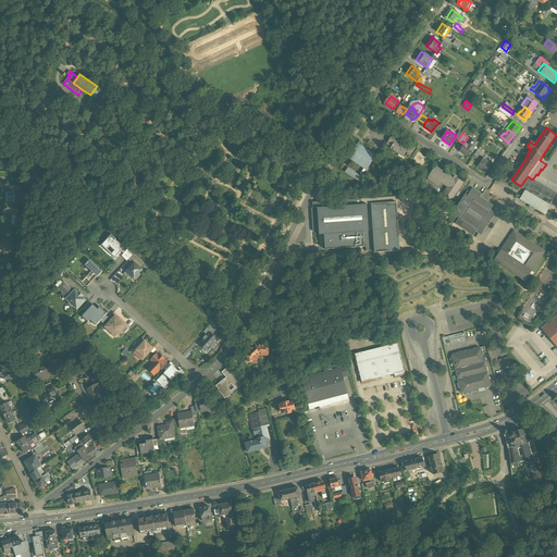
[(393,135),(386,145),(391,147),(396,140),(398,138),(393,135)]
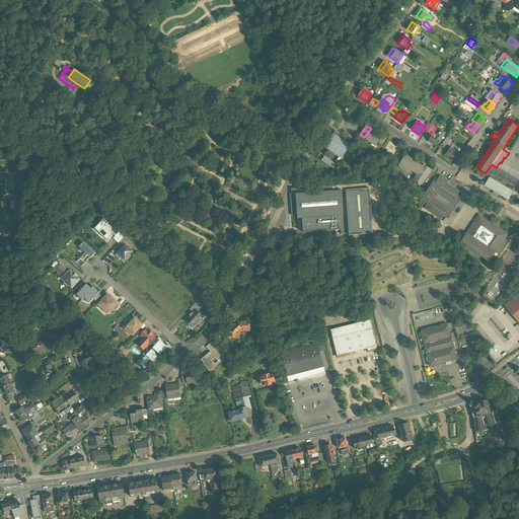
[(437,136),(434,134),(429,141),(436,146),(445,133),(441,130),(437,136)]
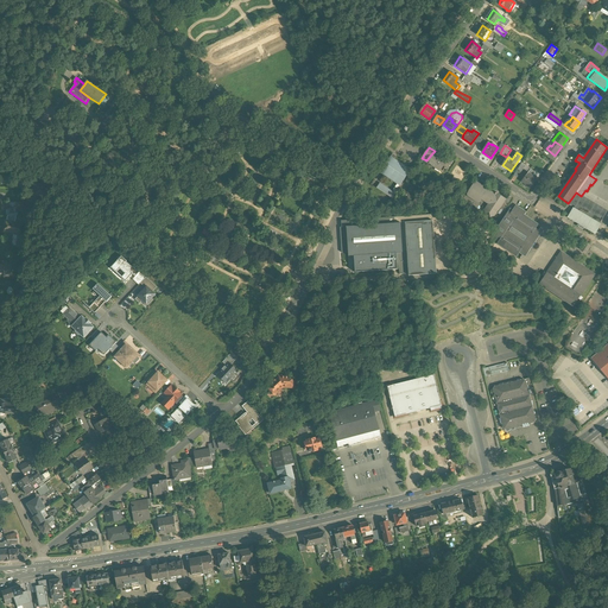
[(432,153),(426,160),(426,162),(441,171),(444,166),(447,163),(445,163),(432,153)]
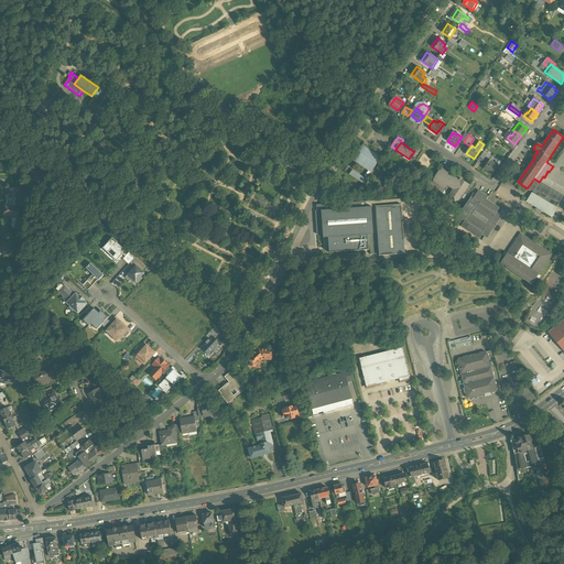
[(381,158),(366,148),(368,145),(365,143),(355,156),(353,161),(370,173),(371,173),(381,158)]
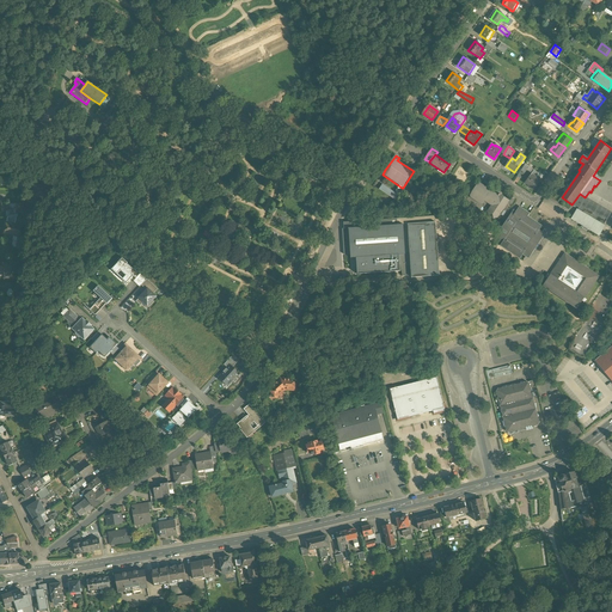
[(532,173),(525,183),(534,189),(542,179),(536,176),(538,173),(534,170),(532,173)]
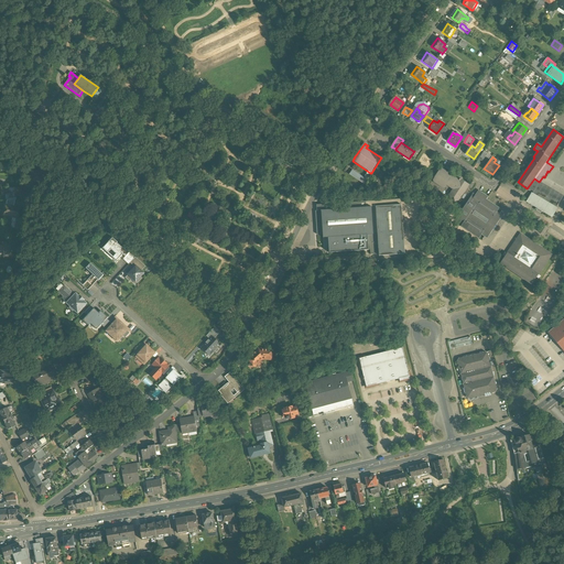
[(459,181),(442,169),(434,180),(434,182),(443,187),(445,187),(447,185),(453,190),(449,194),(451,198),(454,197),(455,202),(459,201),(469,185),(462,180),(461,179),(459,181)]
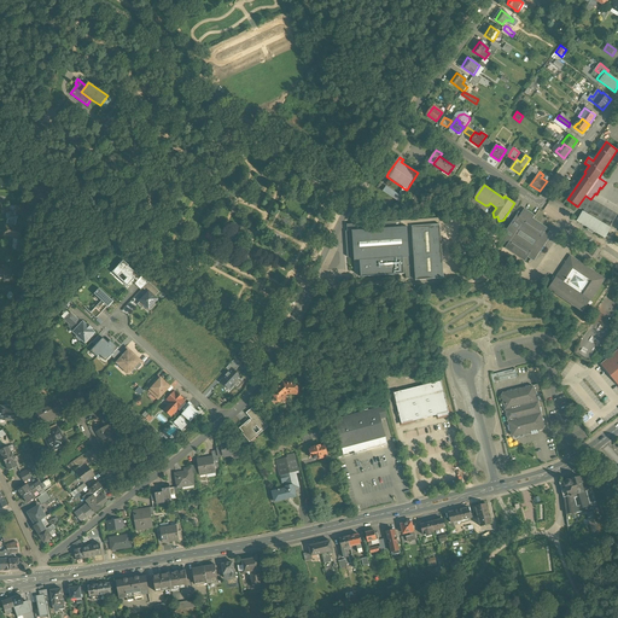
[(401,191),(398,196),(386,187),(383,192),(401,203),(401,202),(407,194),(403,192),(406,190),(403,187),(402,191),(401,191)]
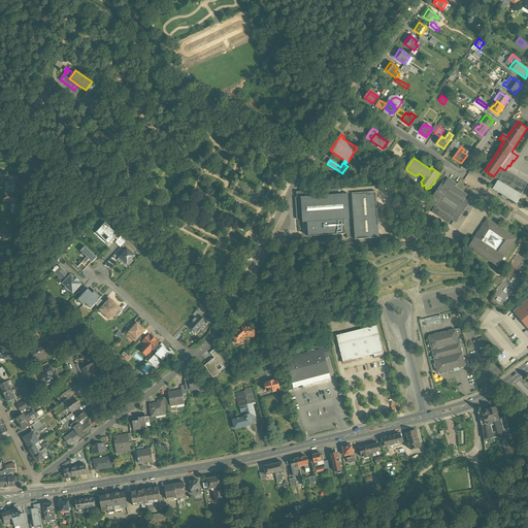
[(504,170),(500,167),(494,175),(499,179),(501,177),(521,190),(522,188),(524,190),(527,183),(505,169),(504,170)]
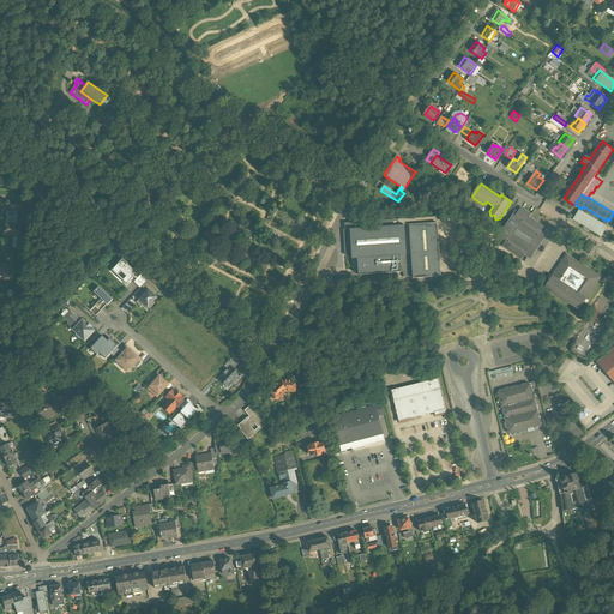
[(606,221),(583,206),(581,209),(581,210),(579,211),(606,227),(609,221),(607,218),(606,221)]
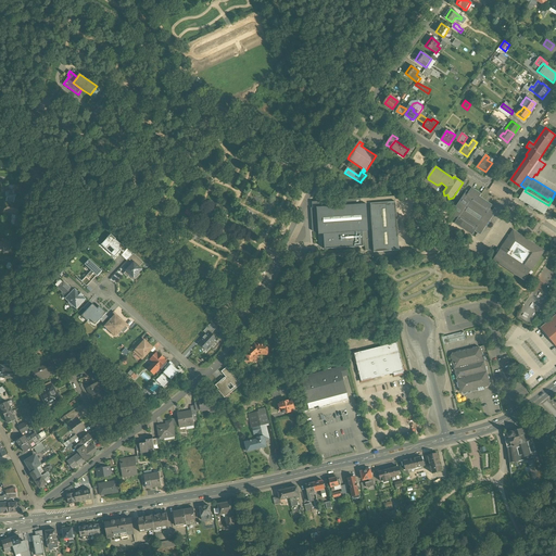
[(471,188),(469,192),(467,191),(454,211),(455,212),(451,218),(455,222),(455,223),(472,235),(475,231),(478,234),(481,229),(483,230),(485,226),(487,227),(490,222),(489,222),(492,217),(490,216),(493,212),(490,210),(492,206),(479,198),(481,194),(471,188)]
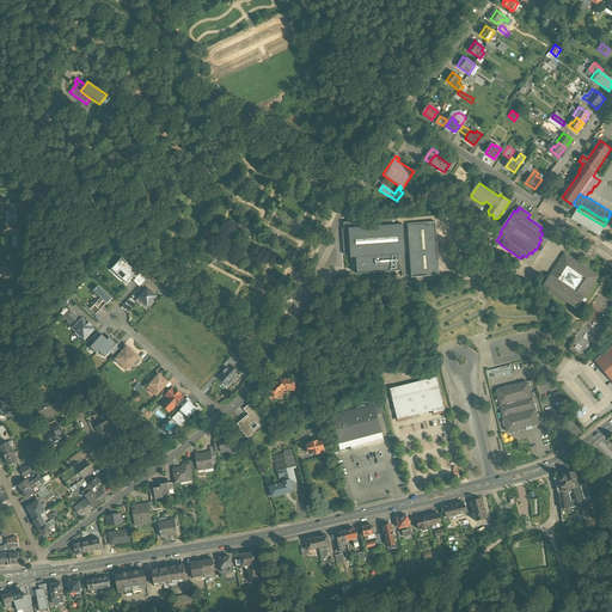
[(604,226),(577,210),(577,209),(571,219),(583,226),(581,228),(587,232),(588,230),(599,236),(605,226),(604,226)]
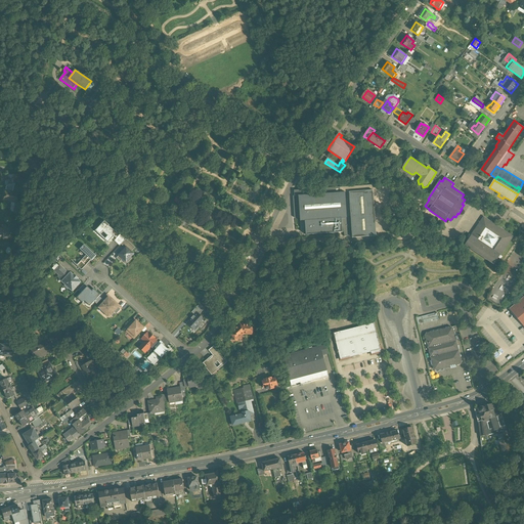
[(345,192),(373,190),(373,185),(294,190),(294,197),(299,195),(345,192)]
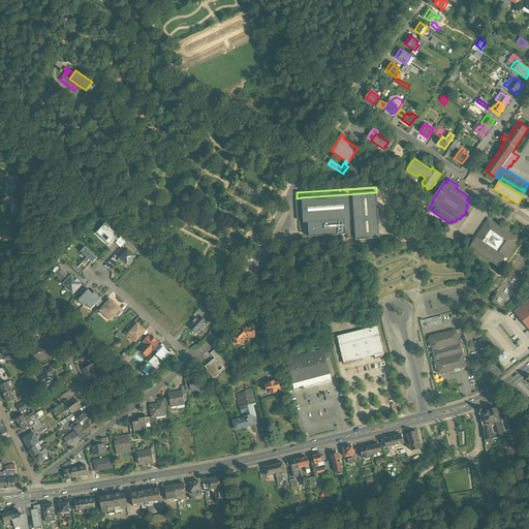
[(12,193),(5,192),(3,201),(17,205),(18,194),(12,193)]
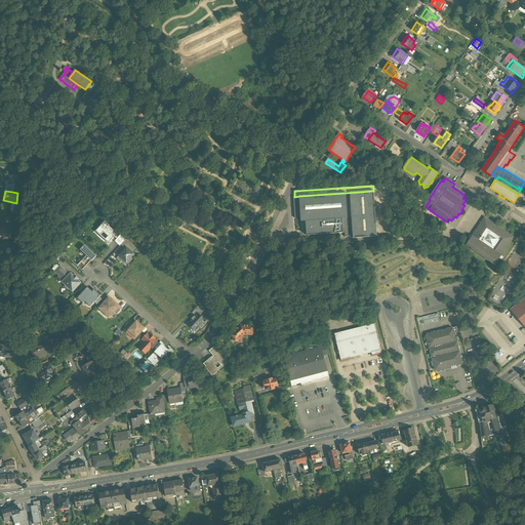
[(373,191),(346,193),(348,218),(342,218),(344,233),(345,233),(345,237),(353,237),(353,239),(377,237),(373,191)]
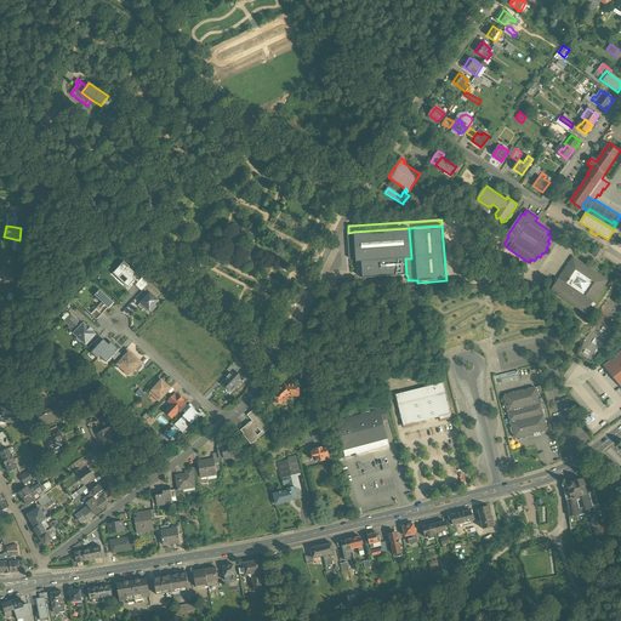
[(409,228),(354,232),(355,258),(355,262),(362,262),(405,258),(411,258),(409,228)]
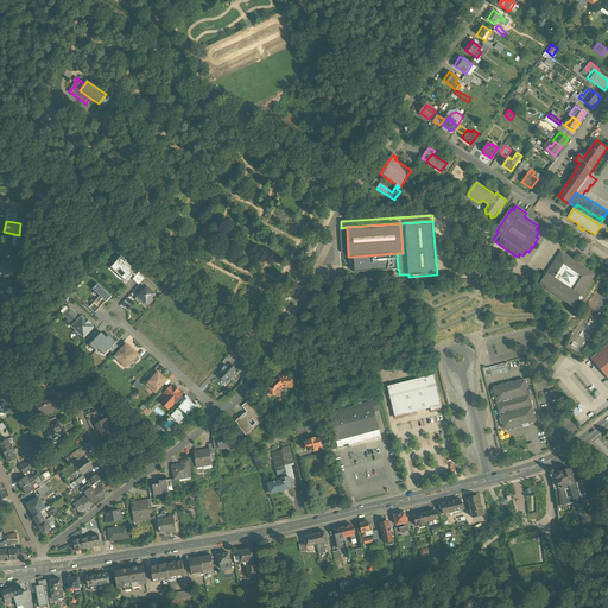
[(544,277),(539,285),(572,308),(578,299),(581,302),(582,298),(581,297),(595,276),(561,252),(552,266),(546,274),(544,272),(542,276),(544,277)]
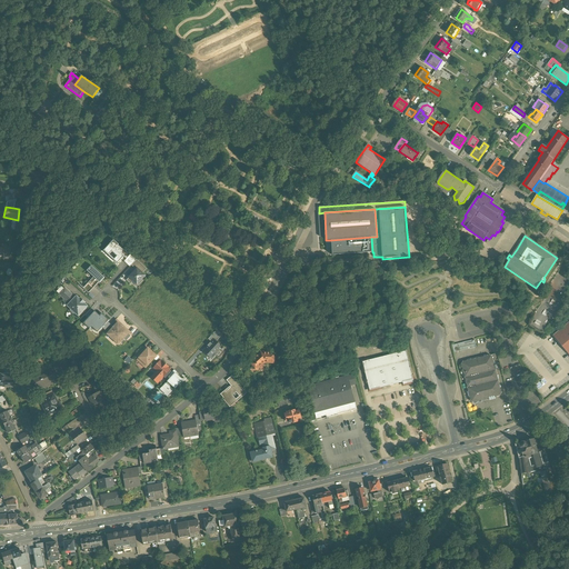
[(371,237),(331,240),(332,256),(372,252),(371,237)]
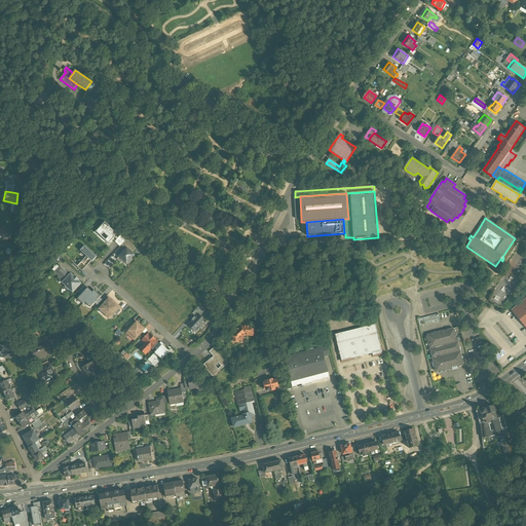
[(114,231),(109,227),(110,226),(105,222),(96,232),(101,236),(104,233),(108,237),(105,240),(109,243),(115,237),(117,239),(120,236),(114,230),(114,231)]
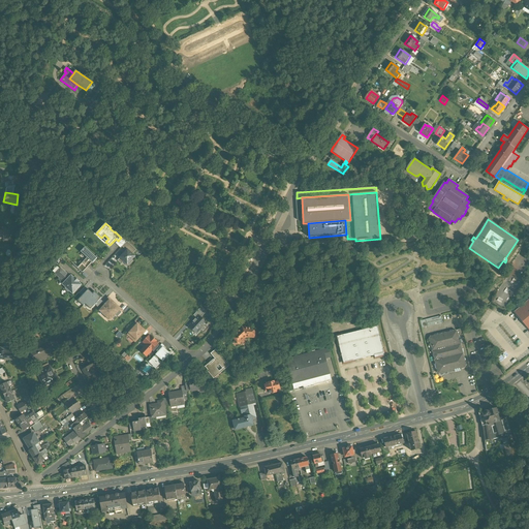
[(13,227),(7,227),(4,227),(3,239),(8,239),(8,241),(13,241),(13,227)]
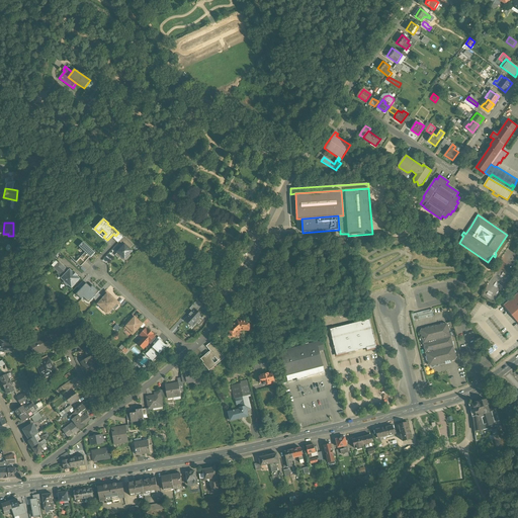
[(118,233),(115,236),(113,239),(118,243),(119,242),(124,237),(119,232),(118,233)]
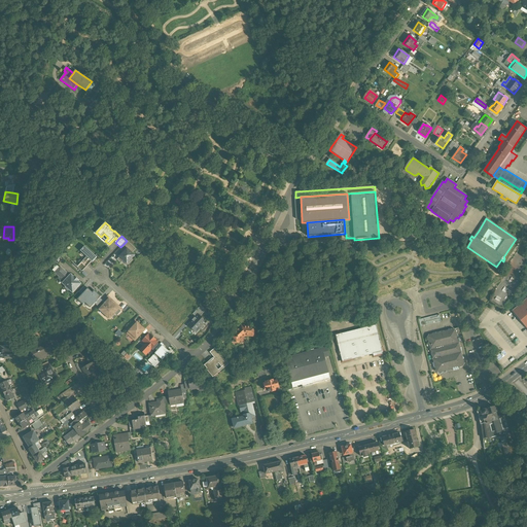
[(127,241),(121,246),(126,250),(132,255),(137,250),(127,241)]
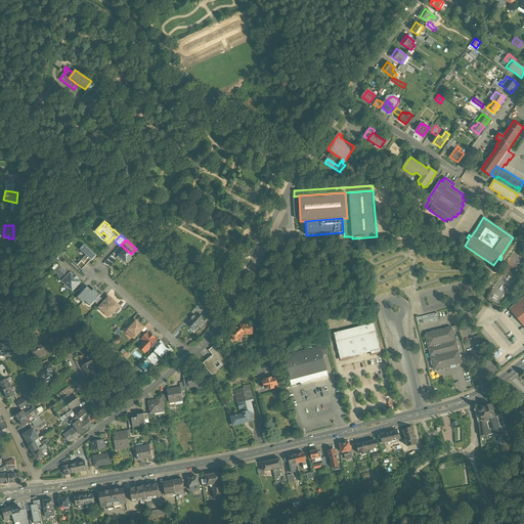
[(84,246),(80,250),(86,255),(91,260),(95,256),(84,246)]
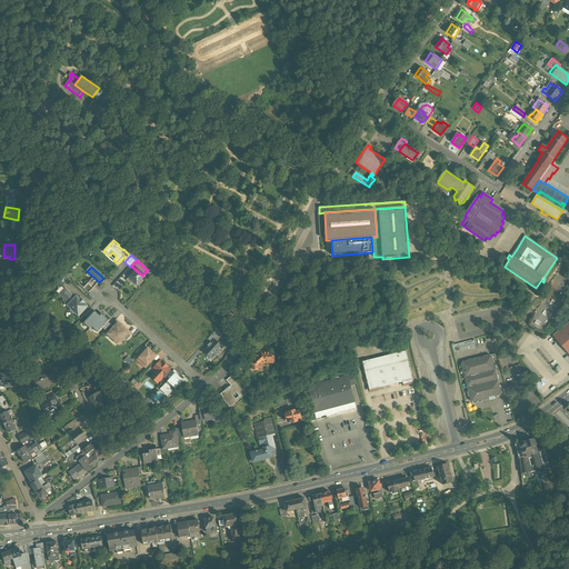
[(142,276),(136,270),(127,280),(131,283),(133,280),(139,285),(145,278),(142,276)]
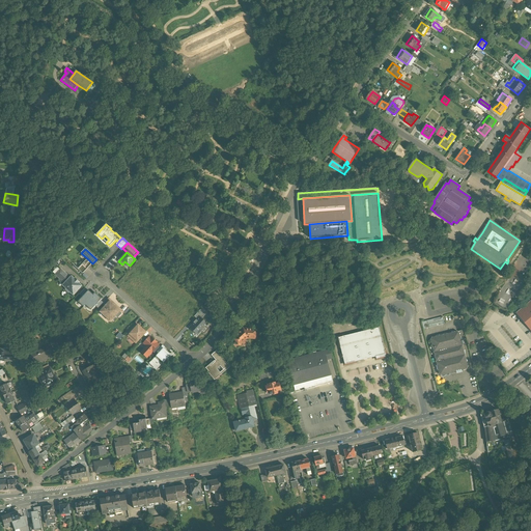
[(87,258),(78,269),(83,274),(92,263),(87,258)]
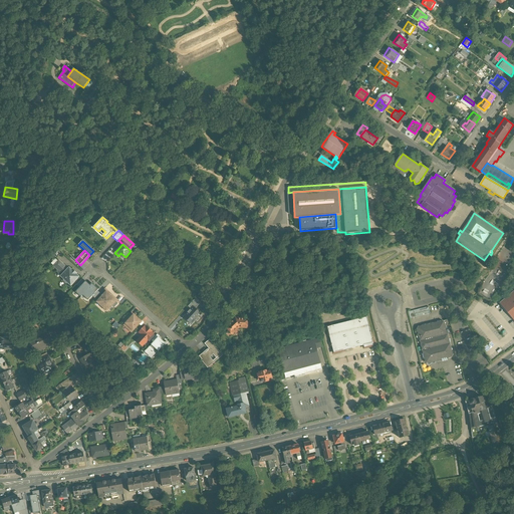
[(65,266),(59,261),(54,266),(59,271),(60,272),(65,266)]
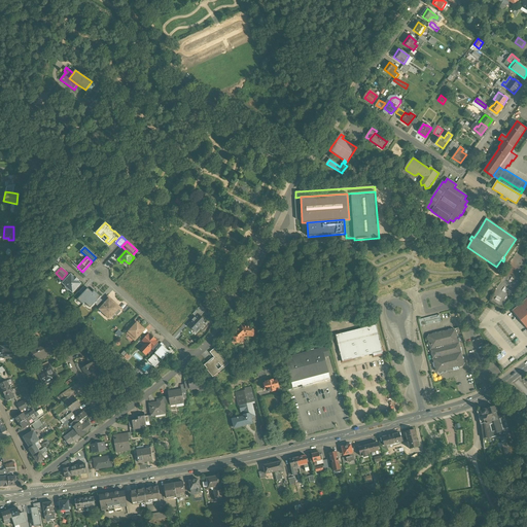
[(67,273),(62,279),(65,282),(70,276),(67,273)]
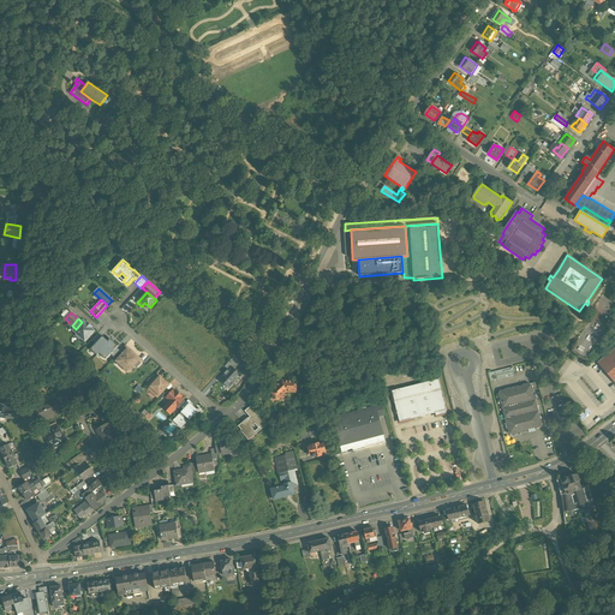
[(76,329),(73,332),(77,334),(82,339),(85,341),(95,332),(91,328),(93,327),(88,323),(87,324),(83,321),(82,322),(76,329)]
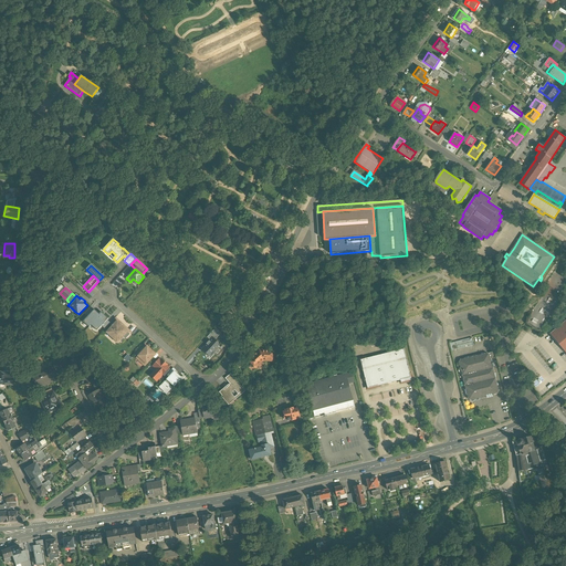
[(94,311),(88,316),(83,322),(90,327),(92,325),(97,332),(103,325),(108,320),(102,312),(100,314),(95,310),(94,311)]
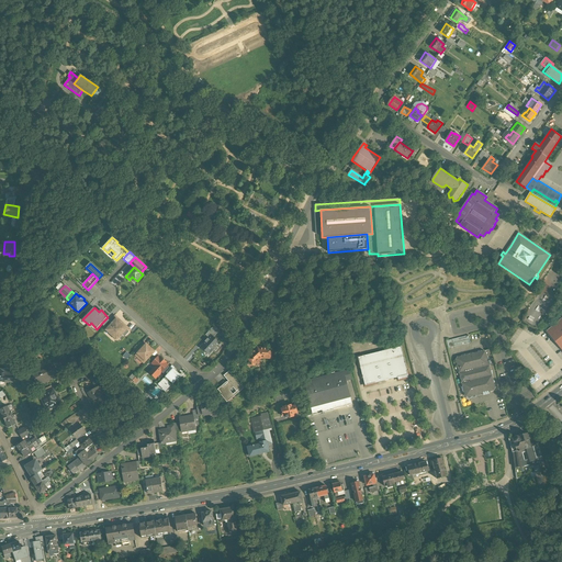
[(111,321),(109,322),(112,325),(116,319),(116,321),(119,318),(115,315),(111,321)]
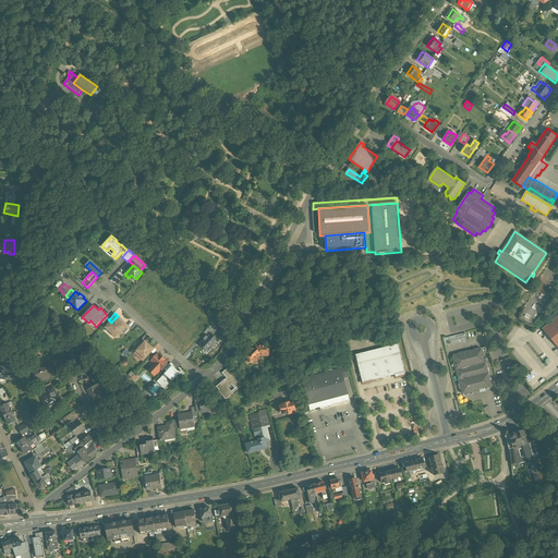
[(557,316),(543,329),(557,348),(557,316)]
